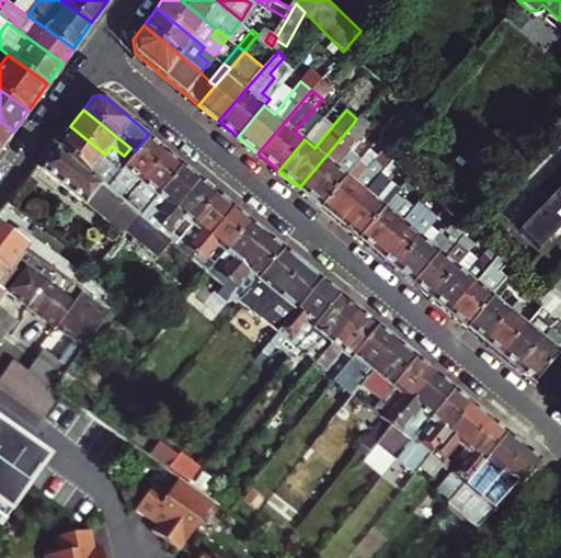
[(0,149),(13,132),(0,122),(0,149)]
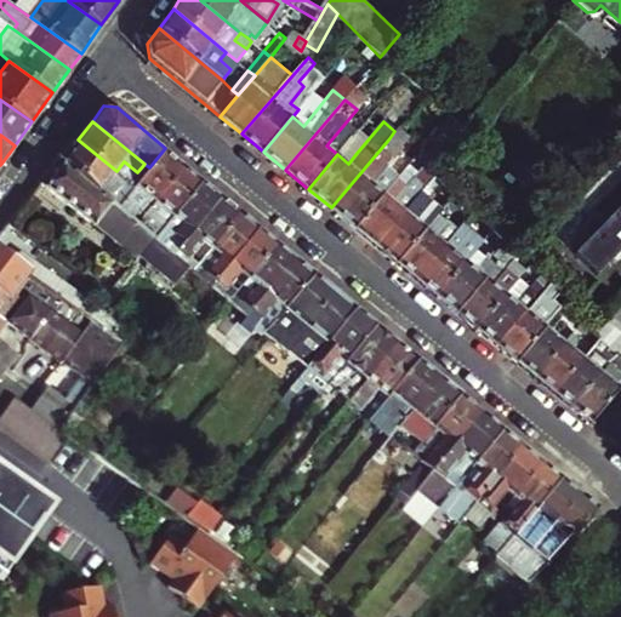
[(343,147),(332,138),(326,146),(337,154),(343,147)]
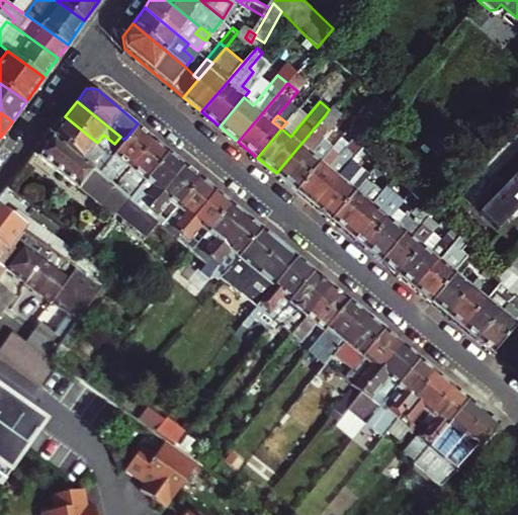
[(276,173),(296,190),(321,162),(331,150),(321,142),(335,123),(325,115),(276,173)]
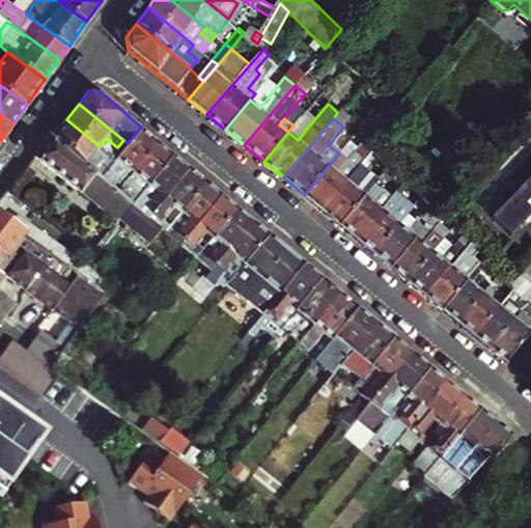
[(100,146),(66,119),(55,136),(86,162),(93,154),(105,162),(110,155),(100,146)]
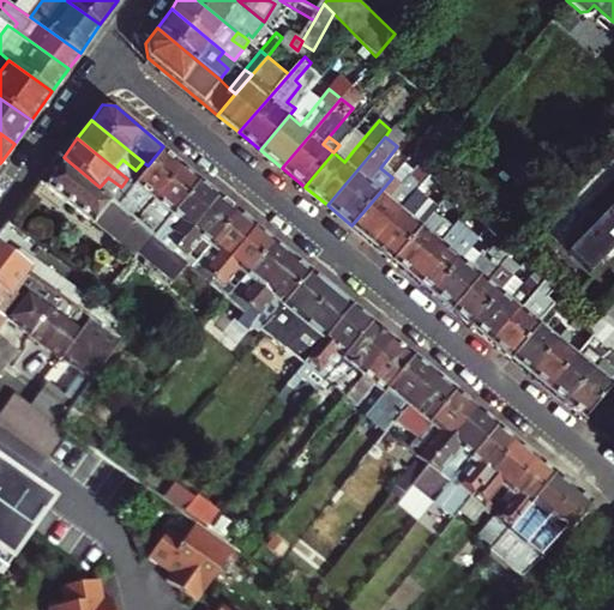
[(339,145),(333,152),(344,162),(353,151),(342,143),(339,145)]
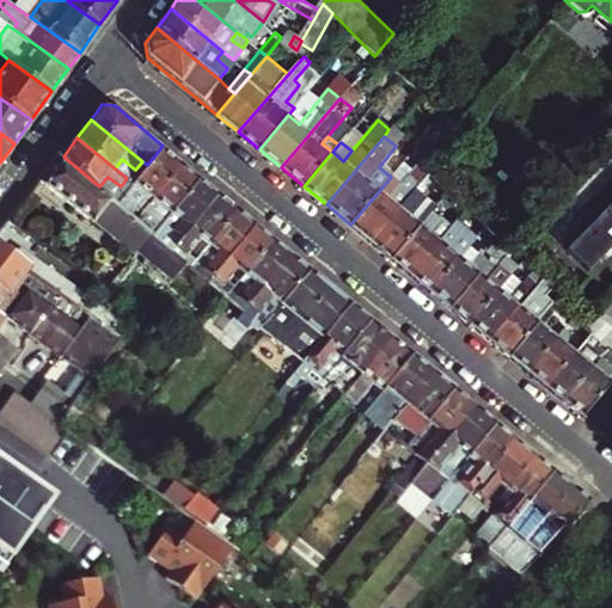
[(135,179),(154,196),(182,161),(163,146),(147,165),(135,179)]
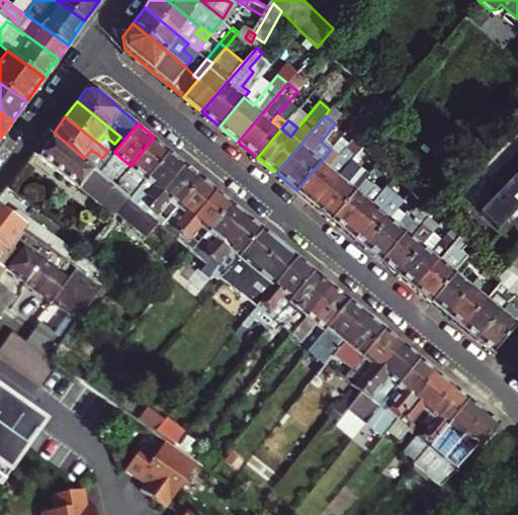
[(99,171),(95,167),(84,158),(54,133),(50,130),(35,148),(78,185),(96,197),(110,180),(99,171)]
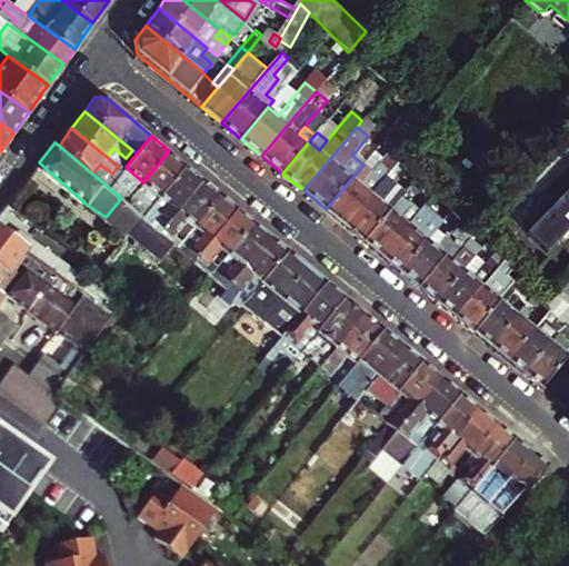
[(126,167),(137,154),(132,150),(126,158),(118,166),(123,170),(126,167)]
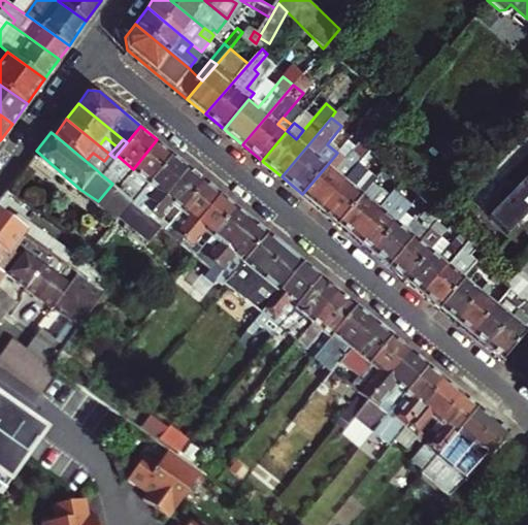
[(130,198),(133,200),(149,182),(172,153),(157,139),(133,169),(123,182),(118,188),(130,198)]
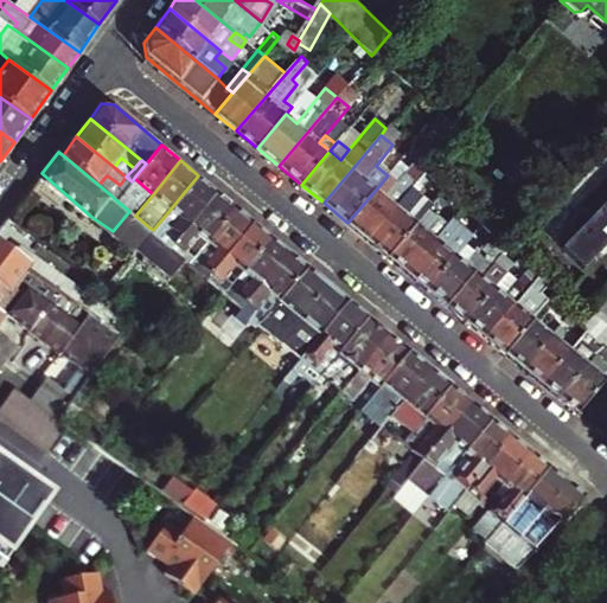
[(368,239),(425,172),(417,165),(413,160),(395,181),(384,196),(376,190),(347,223),(368,239)]
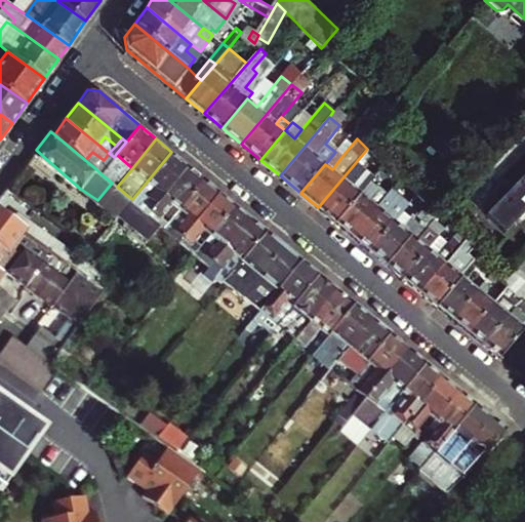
[(376,157),(367,149),(318,207),(335,222),(360,192),(371,178),(363,172),(376,157)]
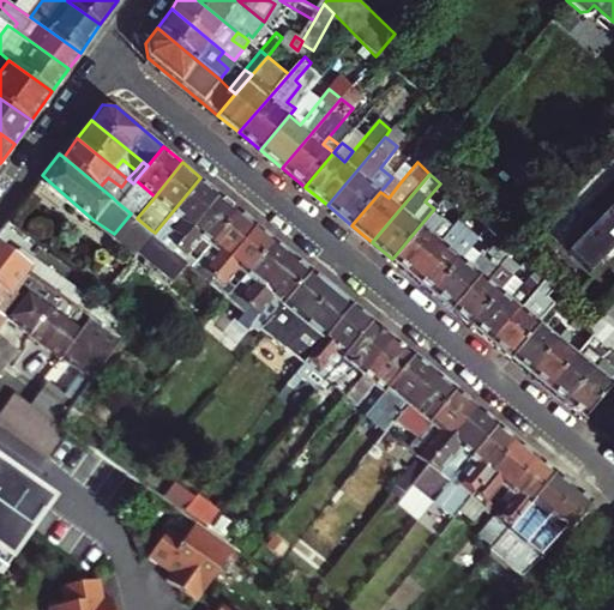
[(173,211),(192,228),(220,193),(200,177),(173,211)]
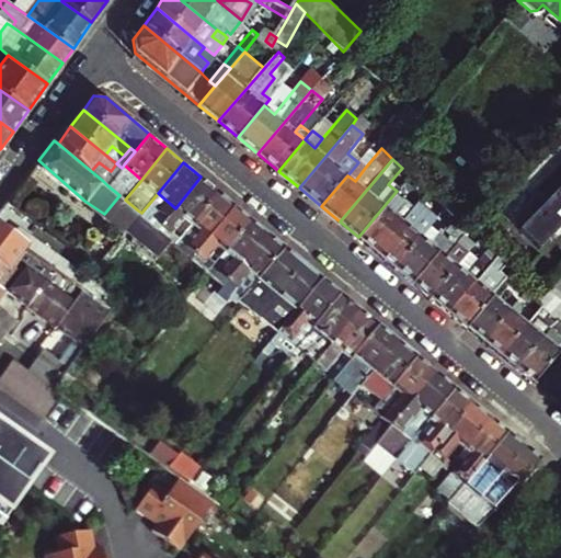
[(358,162),(347,175),(355,181),(365,168),(358,162)]
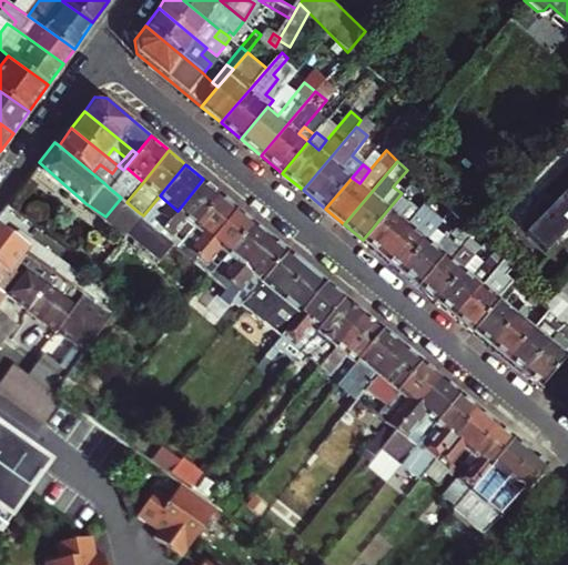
[(113,181),(123,170),(118,165),(112,173),(104,183),(109,188),(113,181)]
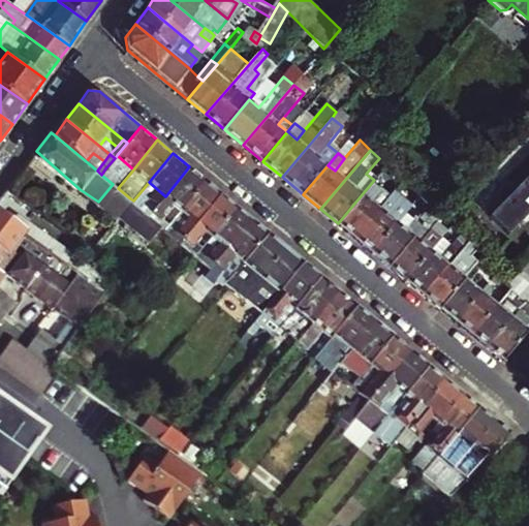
[(175,204),(181,209),(206,180),(189,166),(165,196),(150,215),(151,217),(157,221),(159,223),(175,204)]
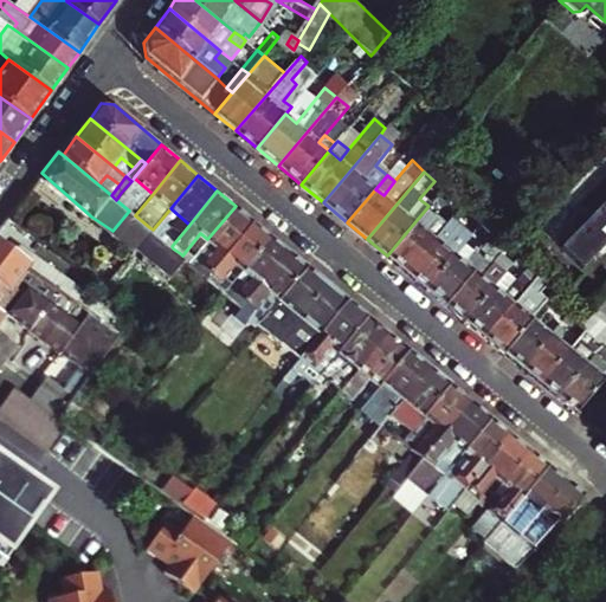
[(121,193),(116,200),(129,211),(135,215),(141,208),(121,193)]
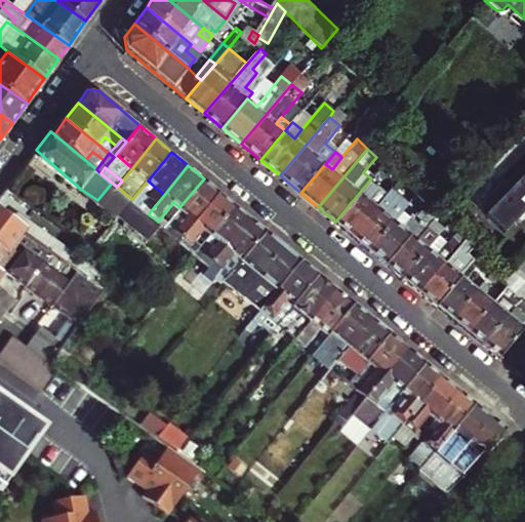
[(505,231),(524,207),(524,172),(485,213),(505,231)]
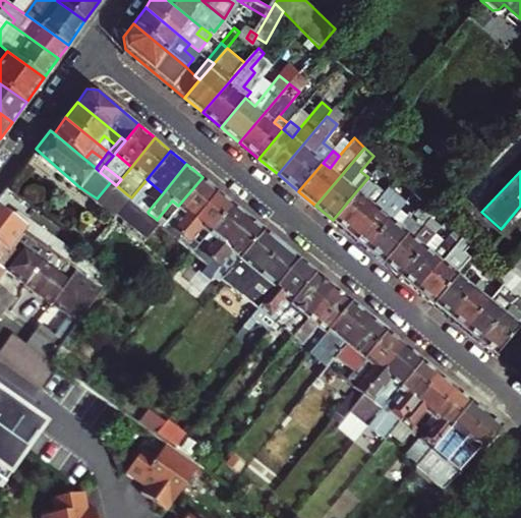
[(192,218),(217,189),(203,177),(178,206),(192,218)]
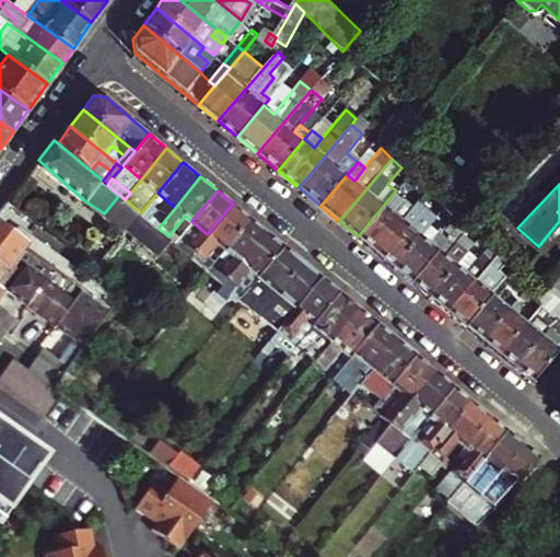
[(143,216),(159,228),(175,208),(158,193),(141,212),(143,216)]
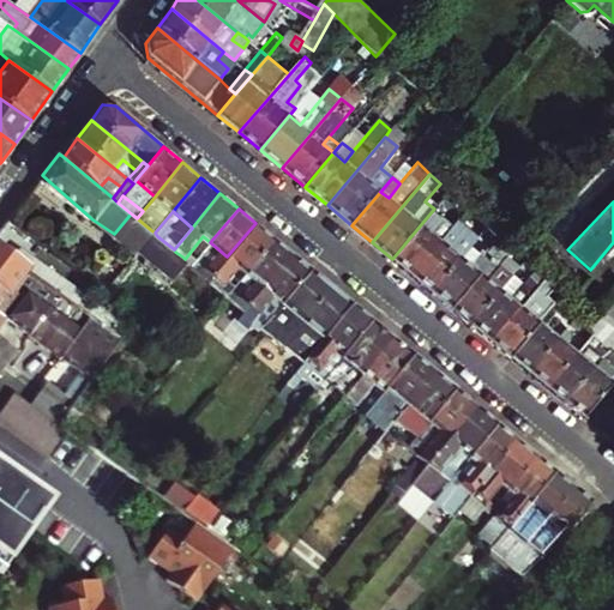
[(411,275),(457,222),(451,216),(447,221),(443,217),(429,231),(421,224),(392,259),(411,275)]
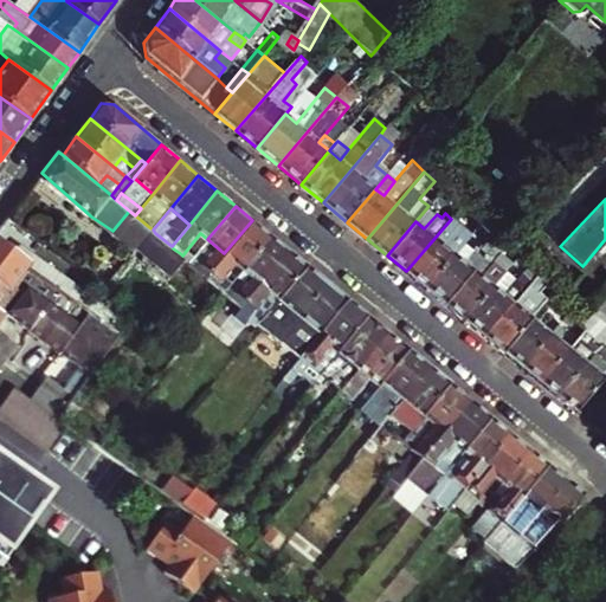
[(458,225),(451,219),(406,271),(427,287),(455,254),(446,247),(458,232),(455,228),(458,225)]
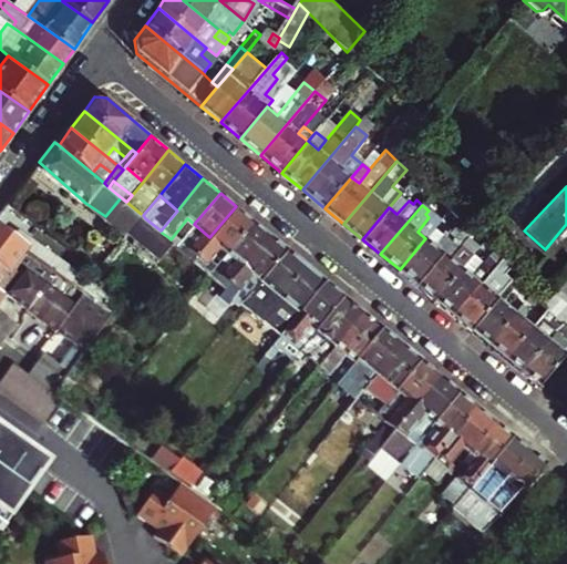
[(253,219),(236,206),(209,237),(195,254),(205,263),(219,246),(226,252),(253,219)]
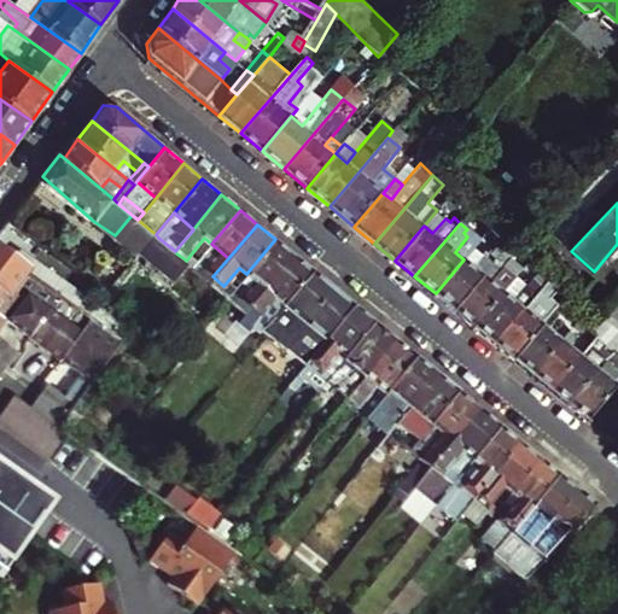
[(146,253),(158,238),(156,234),(152,232),(139,249),(146,253)]
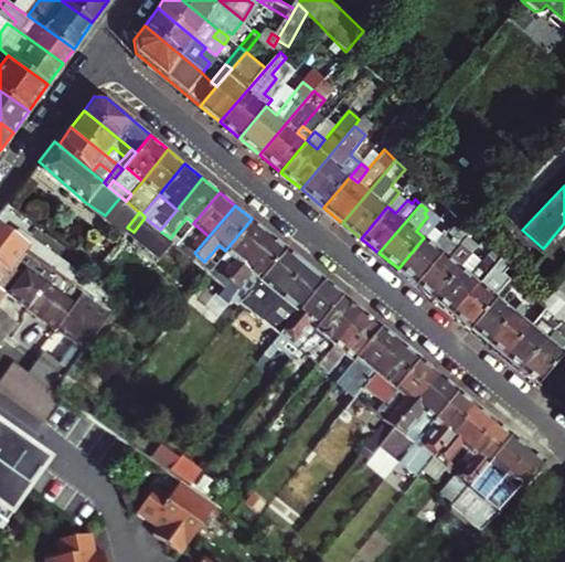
[(449,224),(454,228),(459,233),(465,226),(455,216),(449,224)]
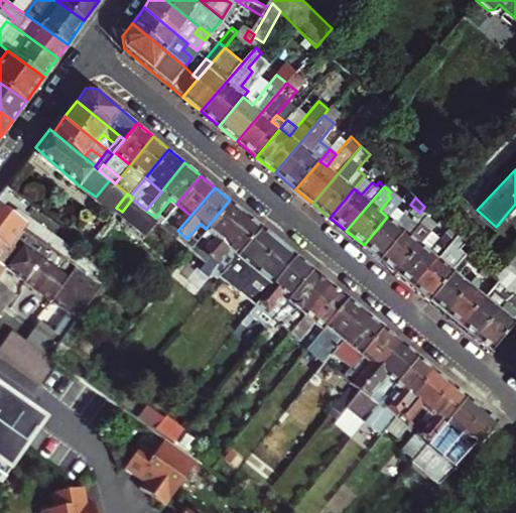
[(146,210),(132,199),(122,212),(136,225),(144,215),(147,212),(146,210)]
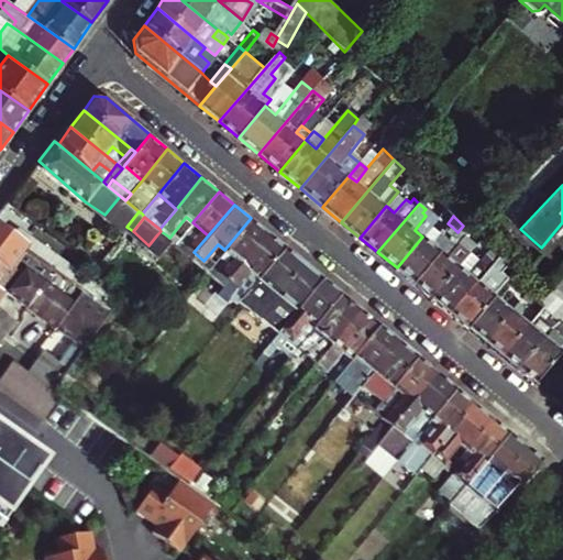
[(267,232),(251,218),(224,250),(231,255),(219,271),(229,280),(232,276),(267,232)]
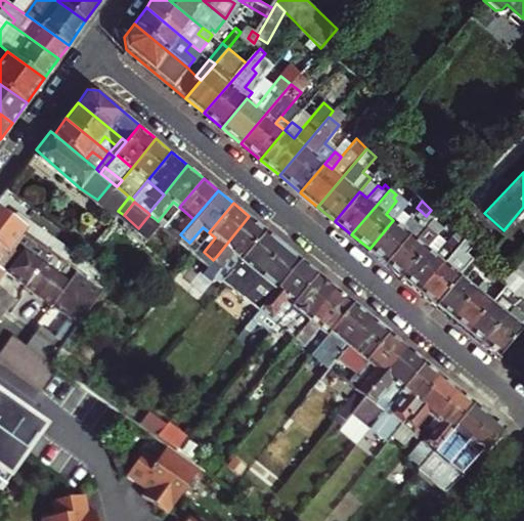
[(386,263),(402,276),(427,248),(420,242),(430,229),(427,227),(431,222),(434,225),(440,218),(437,215),(431,210),(426,216),(386,263)]
